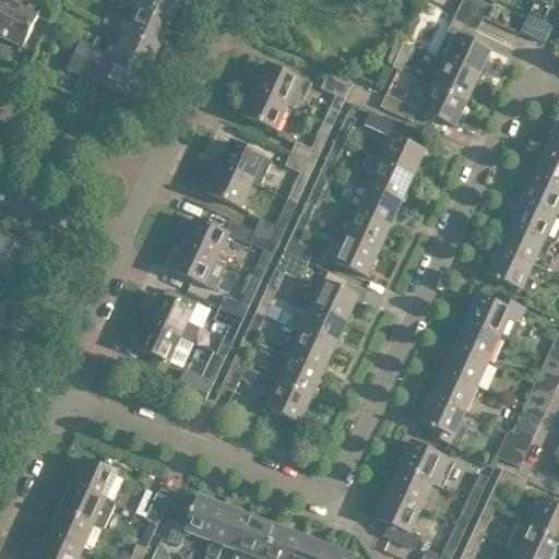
[(115,0),(137,10),(168,24),(179,0),(115,0)]
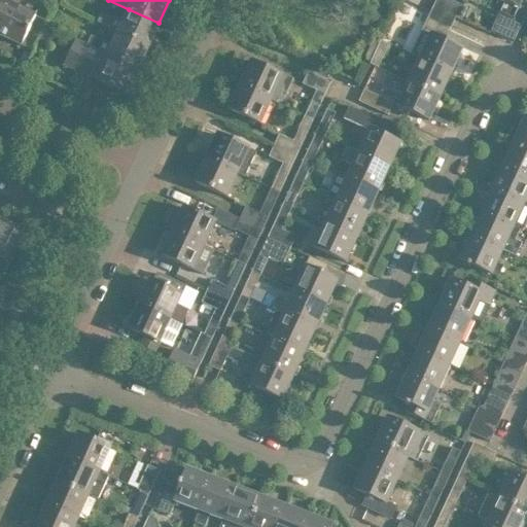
[(434,0),(426,18),(449,28),(455,15),(448,13),(454,1),(452,0),(434,0)]
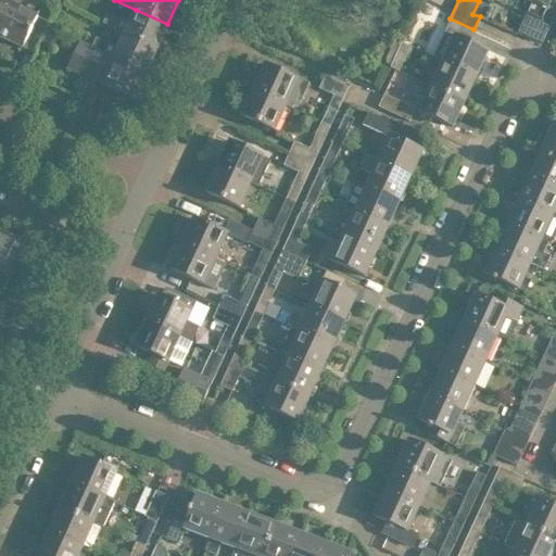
[(520,33),(540,42),(541,42),(555,10),(546,7),(548,0),(530,0),(531,0),(526,12),(529,14),(520,33)]
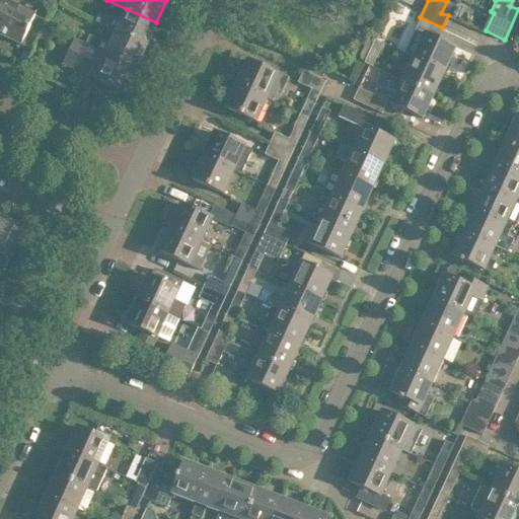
[(7,1),(0,16),(0,33),(20,44),(34,14),(16,6),(7,1)]
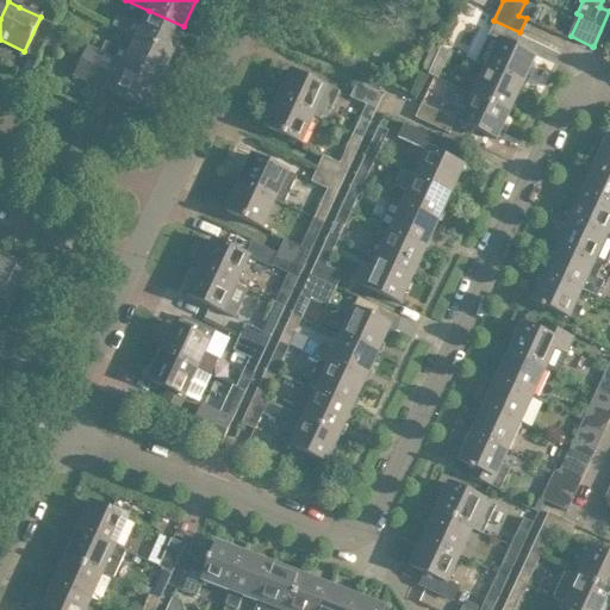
[(540,7),(534,5),(526,1),(518,16),(527,18),(533,22),(540,7)]
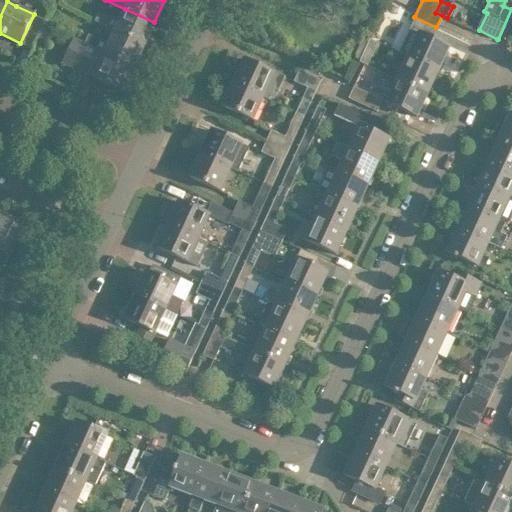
[(114,31),(144,45),(154,22),(125,9),(119,21),(98,11),(94,22),(114,31)]
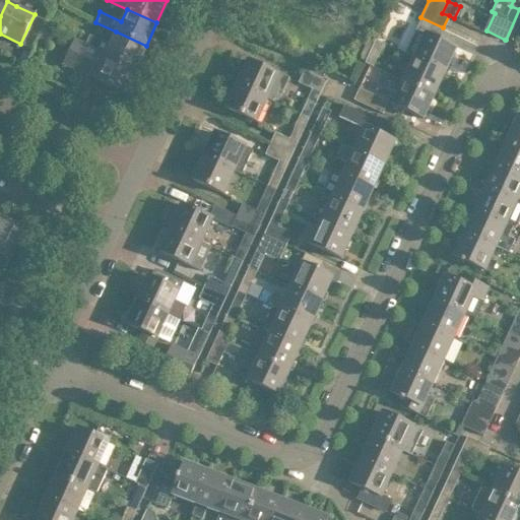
[(413,57),(445,71),(455,48),(438,40),(443,27),(420,17),(415,29),(411,28),(401,51),(413,57)]
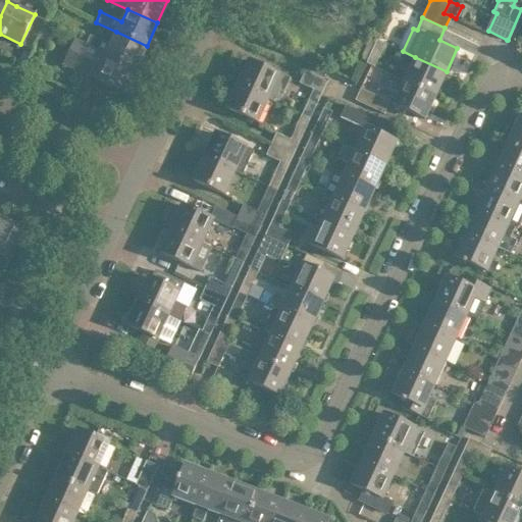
[(52,29),(44,24),(37,40),(45,43),(52,29)]
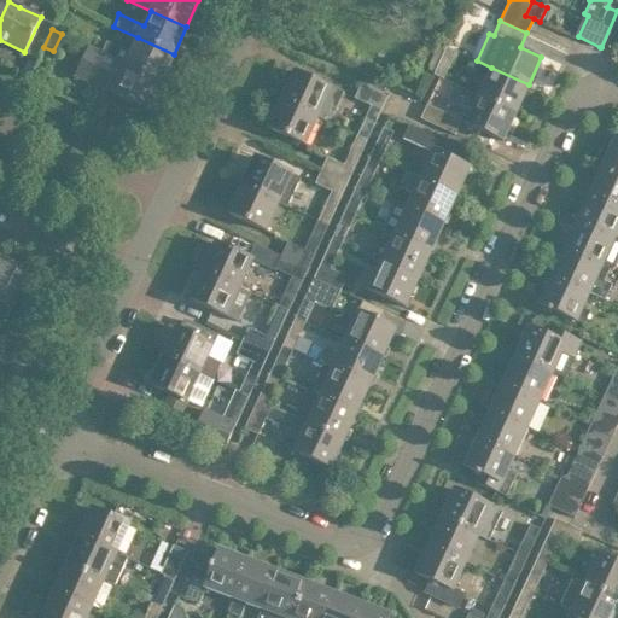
[(99,52),(126,64),(126,65),(162,81),(174,54),(138,38),(130,53),(104,41),(99,52)]
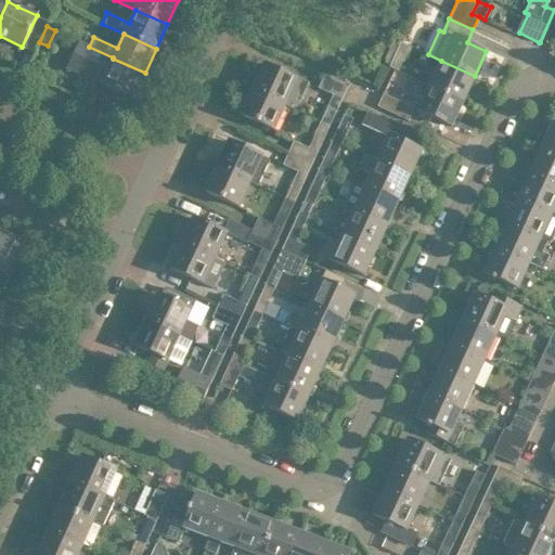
[(67,67),(133,99),(144,75),(78,42),(67,67)]
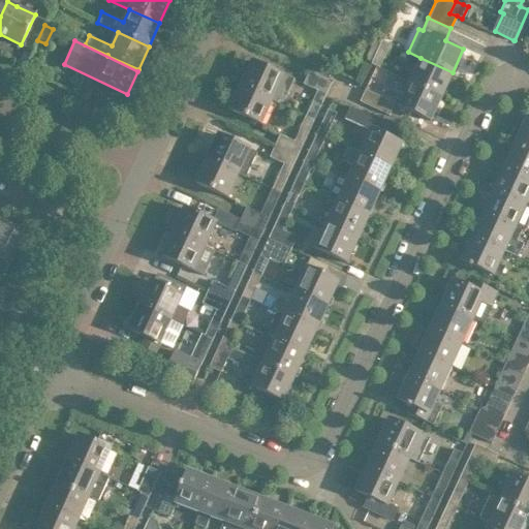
[(380,67),(391,44),(381,40),(371,63),(380,67)]
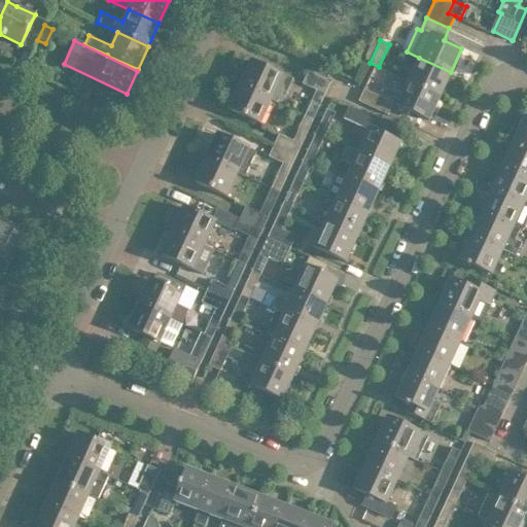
[(419,58),(408,81),(440,96),(451,72),(419,58)]
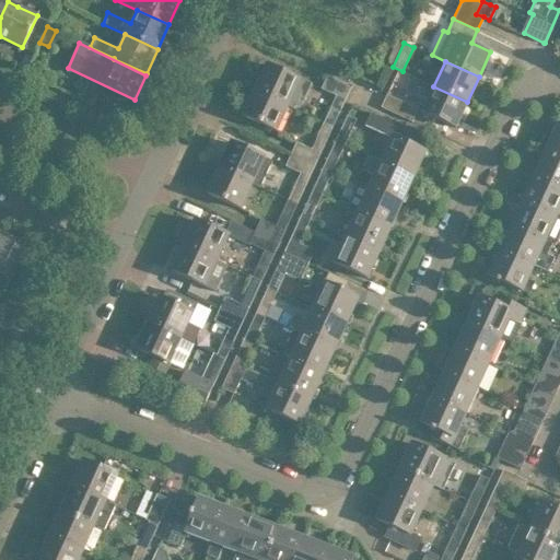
[(254,89),(288,105),(296,108),(310,81),(296,76),(296,78),(266,63),(254,89)]
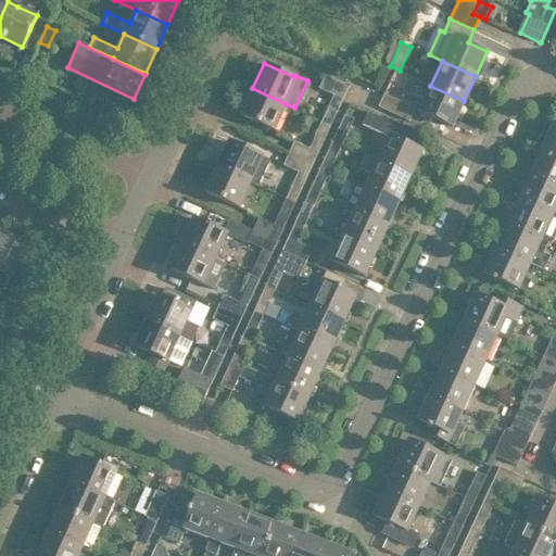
[(323,76),(318,87),(332,93),(342,98),(348,87),(324,76),(323,76)]
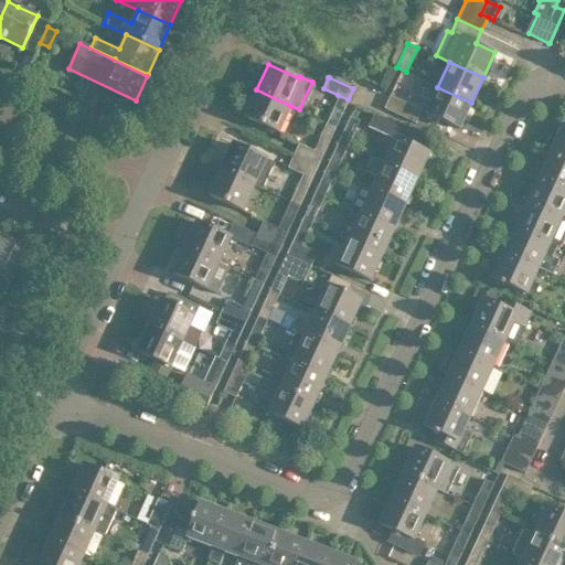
[(471,103),(437,87),(425,114),(459,129),(471,103)]
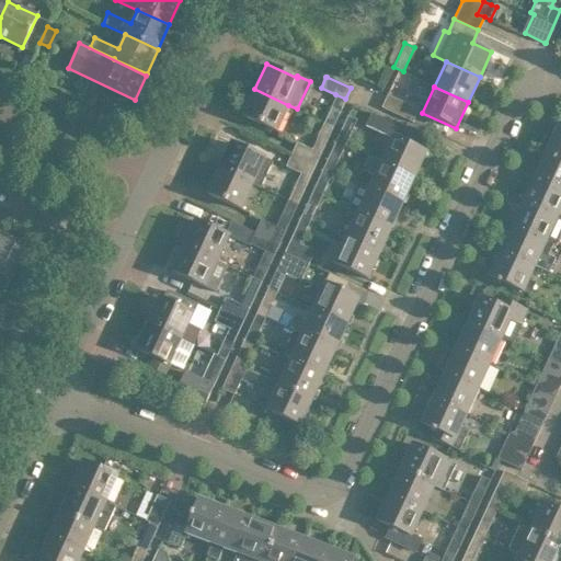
[(288,105),(254,89),(242,115),(276,130),(288,105)]
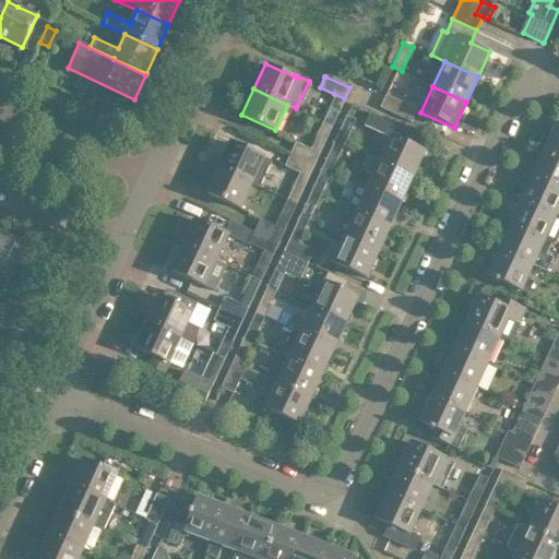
[(387,95),(381,107),(411,121),(416,108),(385,93),(384,94),(387,95)]
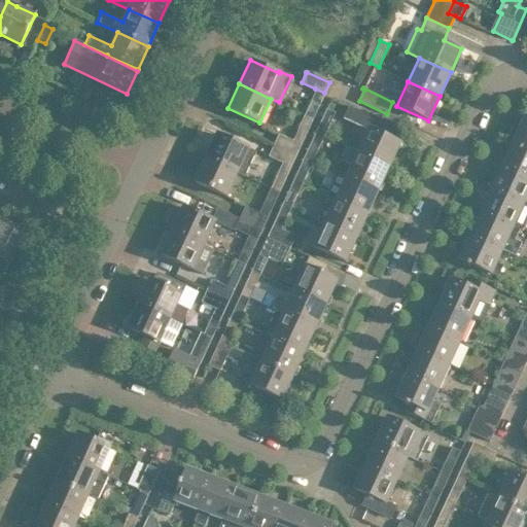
[(310,100),(304,114),(312,118),(319,104),(310,100)]
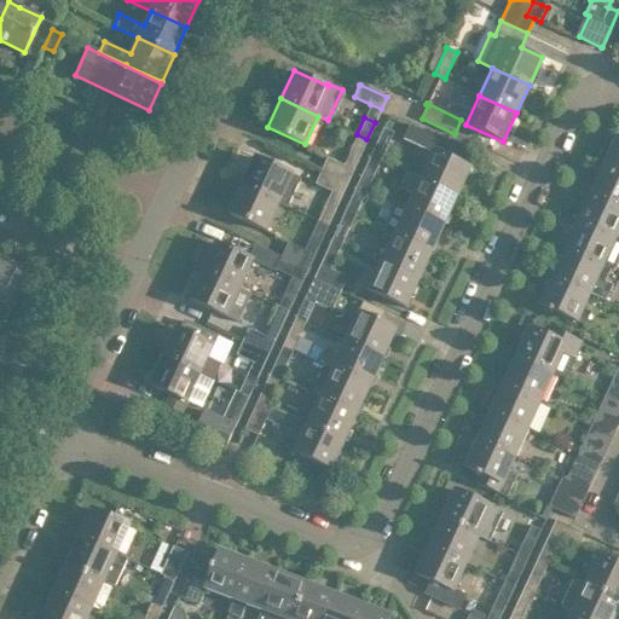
[(400,136),(432,150),(418,179),(456,196),(469,167),(450,158),(455,146),(405,123),(400,136)]
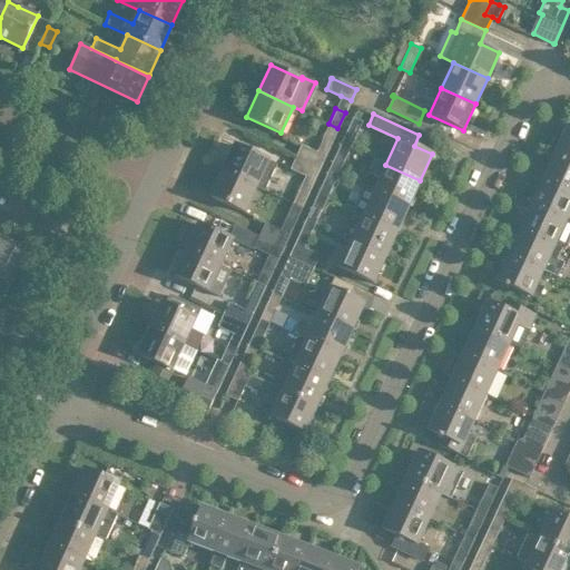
[(353,116),(341,144),(350,147),(362,120),(353,116)]
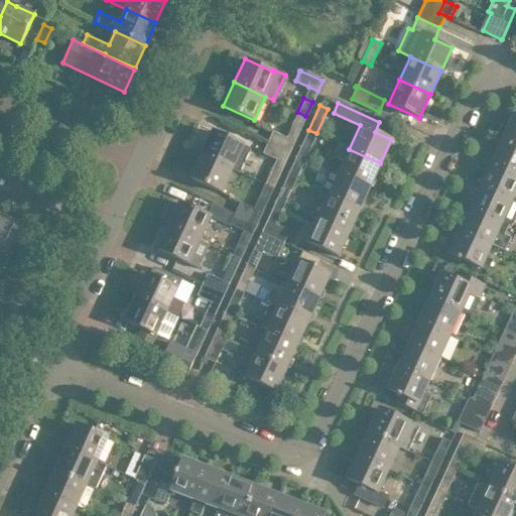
[(297,112),(290,125),(299,129),(305,116),(297,112)]
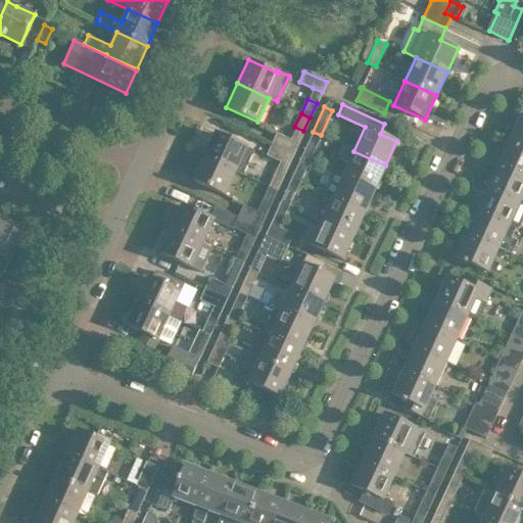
[(509,140),(522,145),(522,116),(520,115),(509,140)]
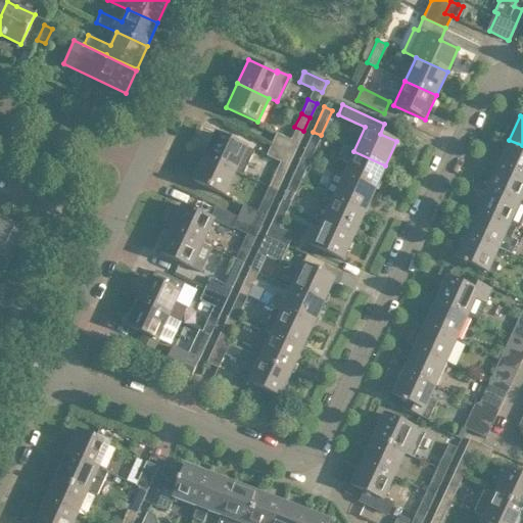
[(203,155),(235,171),(246,147),(215,132),(203,155)]
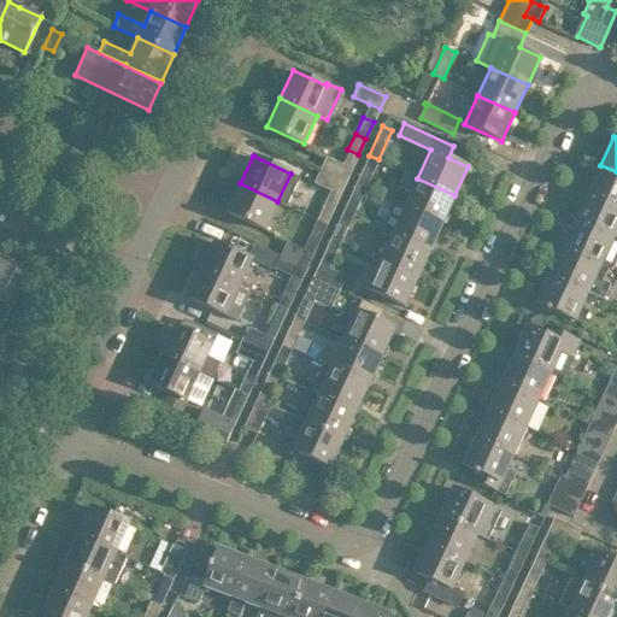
[(325,156),(319,169),(346,181),(352,168),(341,163),(325,156)]
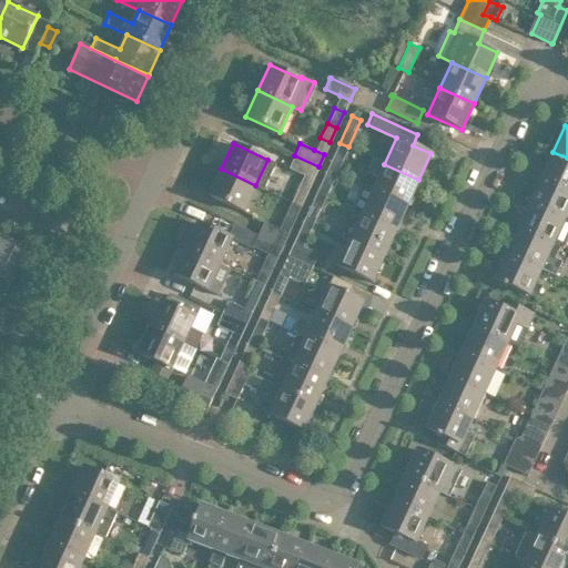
[(340,143),(327,169),(336,173),(348,146),(340,143)]
